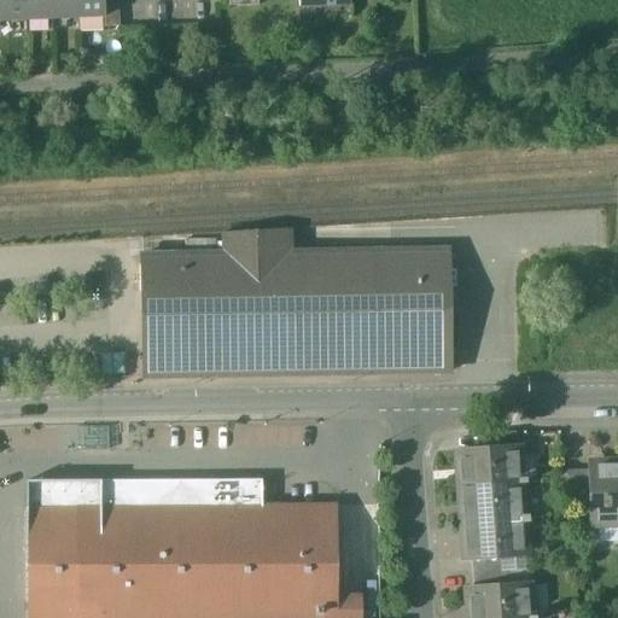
[(23,0),(0,0),(0,22),(24,22),(23,0)]
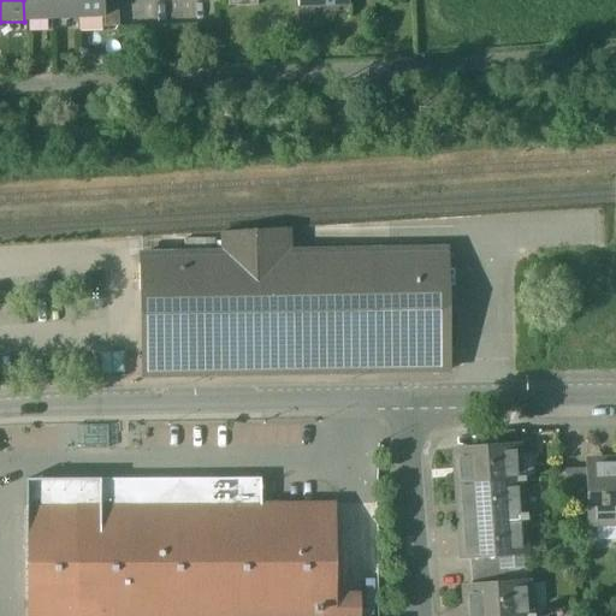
[(49,0),(23,0),(24,22),(51,21),(49,0)]
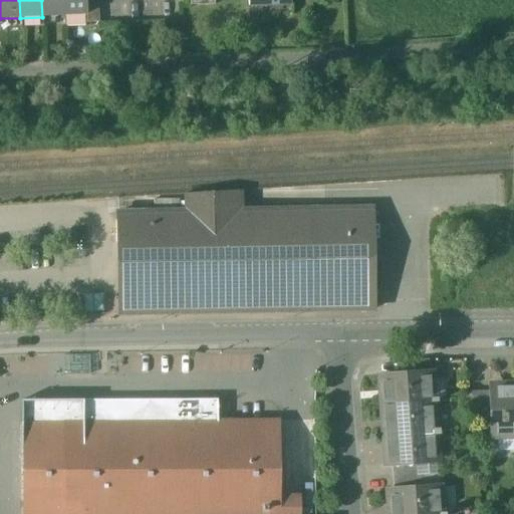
[(62,0),(41,0),(42,17),(63,16),(62,0)]
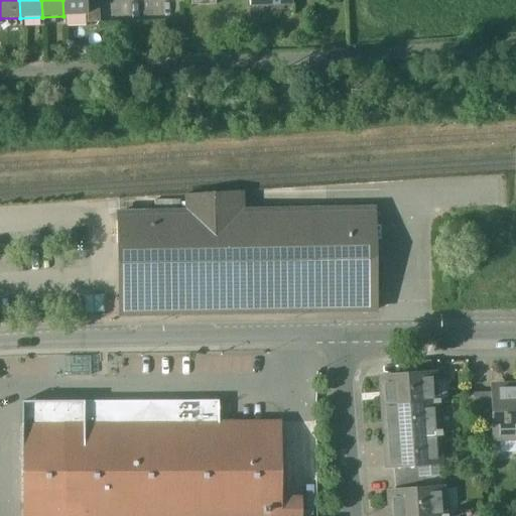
[(62,0),(63,16),(85,15),(87,15),(86,0),(62,0)]
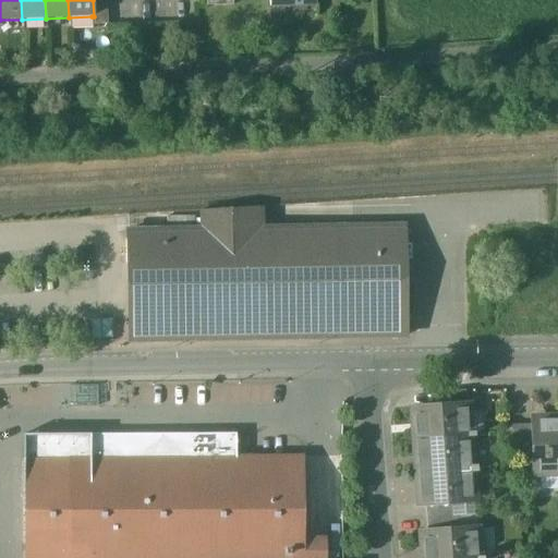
[(106,0),(93,0),(94,25),(107,24),(106,0)]
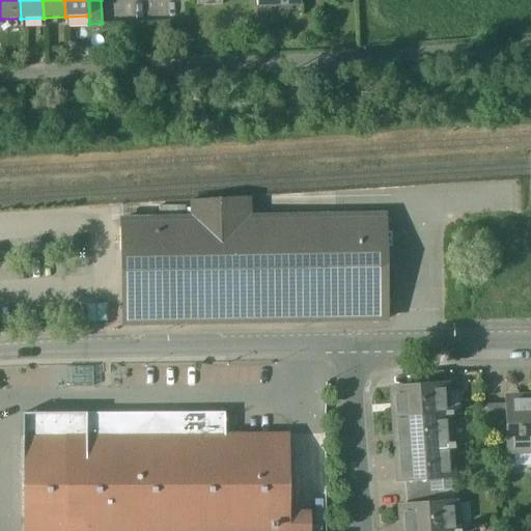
[(246,197),(192,201),(193,220),(171,220),(171,219),(169,219),(169,220),(147,221),(147,220),(145,220),(145,221),(123,221),(123,220),(121,220),(122,326),(136,326),(136,325),(151,325),(154,325),(154,324),(175,324),(175,325),(177,325),(177,324),(199,323),(199,325),(201,325),(201,323),(223,323),(223,324),(225,324),(225,323),(247,323),(247,324),(249,324),(249,323),(271,322),(272,323),(273,323),(273,322),(296,322),(296,323),(298,323),(298,322),(318,320),(319,322),(322,322),(322,320),(340,320),(340,322),(342,322),(343,320),(362,320),(362,322),(364,322),(364,320),(383,319),(383,320),(385,320),(385,318),(384,318),(384,296),(385,296),(385,292),(384,292),(384,270),(385,270),(385,267),(384,267),(383,244),(384,244),(384,241),(383,241),(383,218),(384,218),(384,216),(381,216),(381,217),(362,217),(362,216),(360,216),(360,217),(341,217),(341,216),(338,216),(338,217),(319,218),(319,217),(317,217),(317,218),(296,218),(296,217),(294,217),(294,218),(272,219),(272,218),(270,218),(270,219),(247,219),(246,197)]
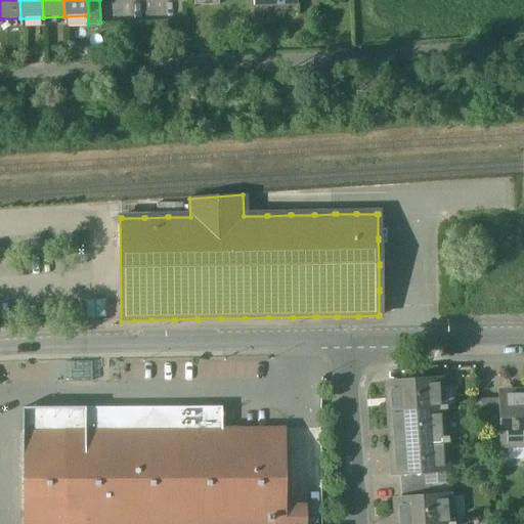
[(436,368),(410,368),(411,381),(436,379),(436,368)]
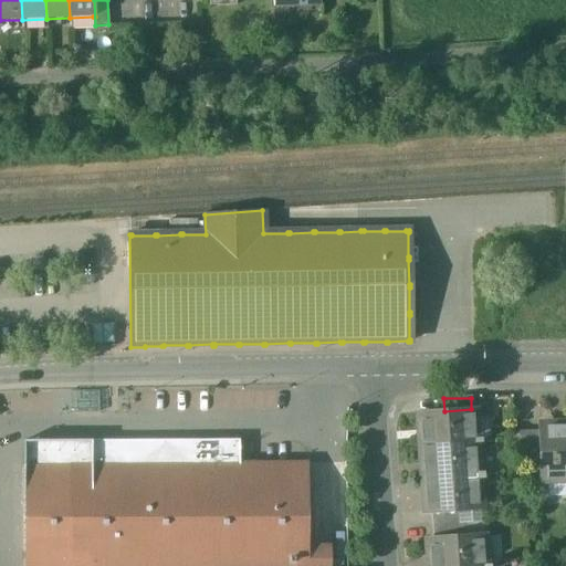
[(444,411),(419,413),(421,447),(474,442),(474,440),(472,409),(471,409),(444,411)]
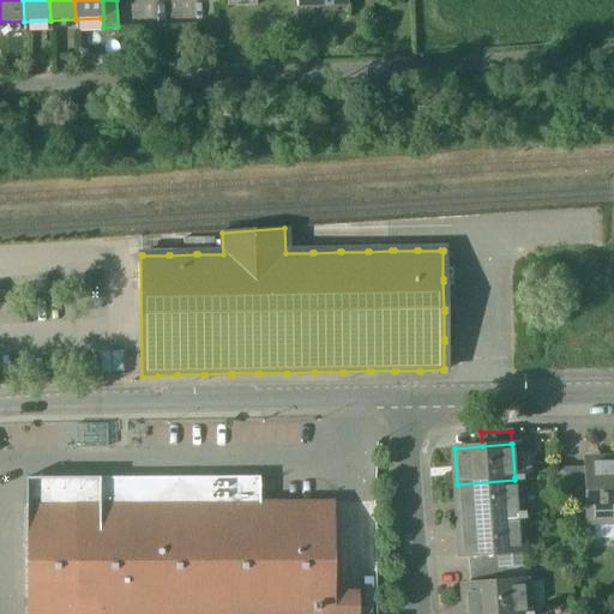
[(613,461),(585,462),(585,468),(585,497),(587,519),(613,518),(613,461)]
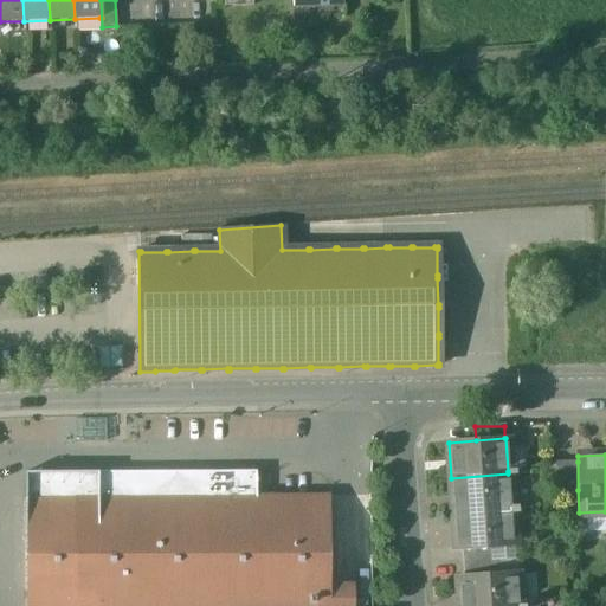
[(563,462),(549,462),(550,491),(563,491),(563,462)]
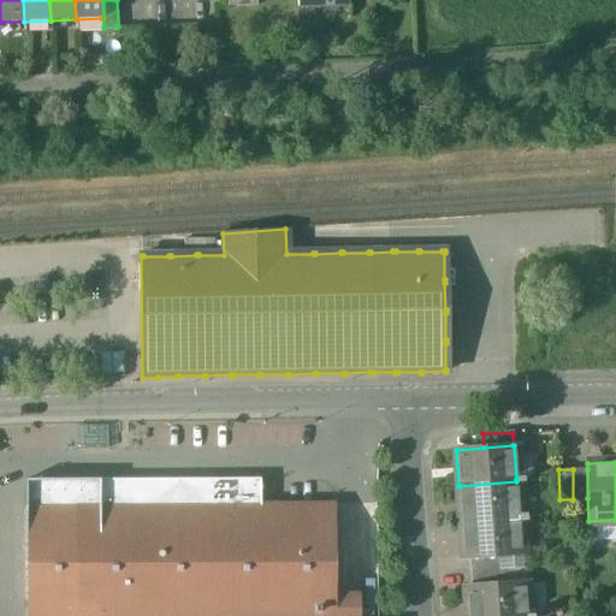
[(587,469),(573,469),(573,499),(587,498),(587,469)]
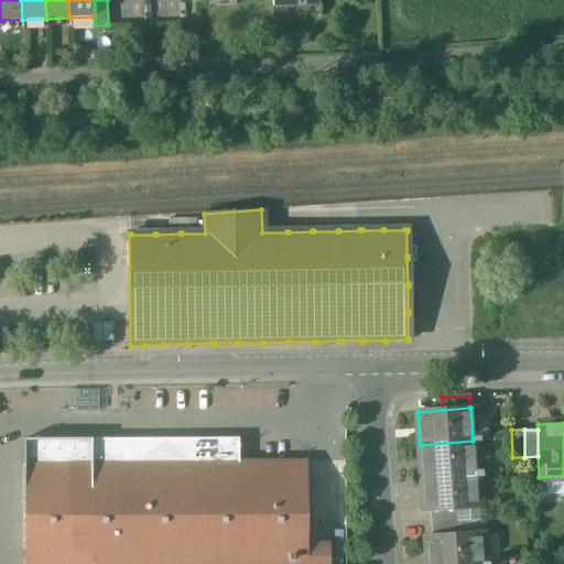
[(307,463),(266,463),(238,463),(238,436),(23,437),(23,563),(307,563),(307,551),(307,463)]
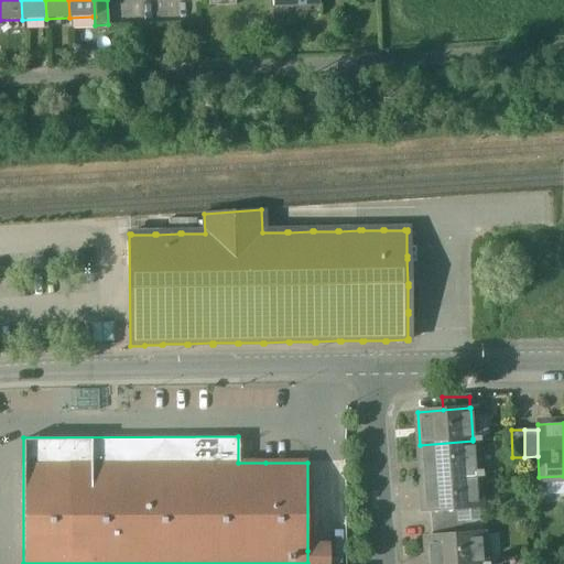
[(473,441),(420,445),(422,478),(476,475),(475,472),(473,441)]
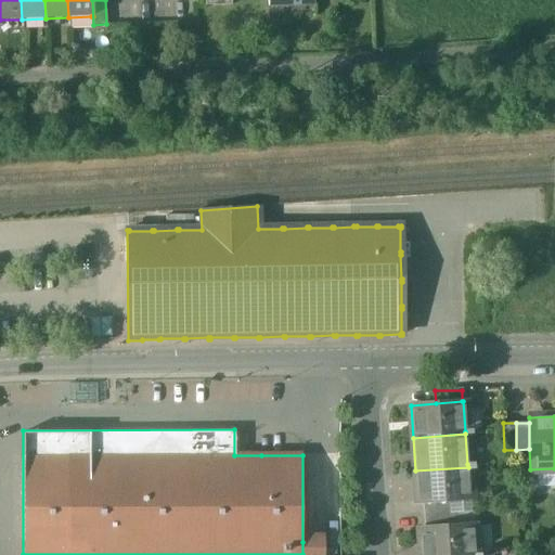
[(468,467),(415,470),(417,502),(423,502),(448,500),(469,499),(468,469),(468,467)]
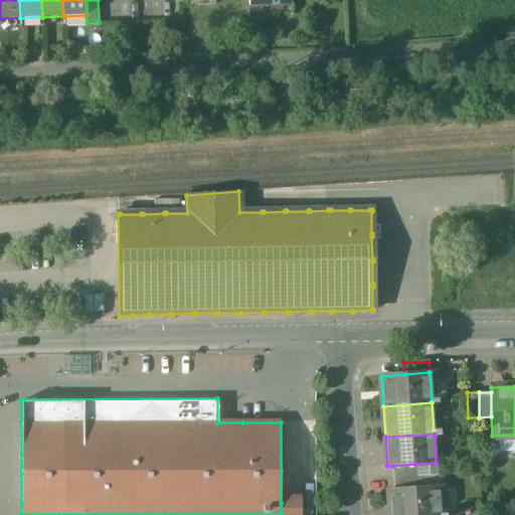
[(415,464),(392,466),(393,479),(416,477),(415,464)]
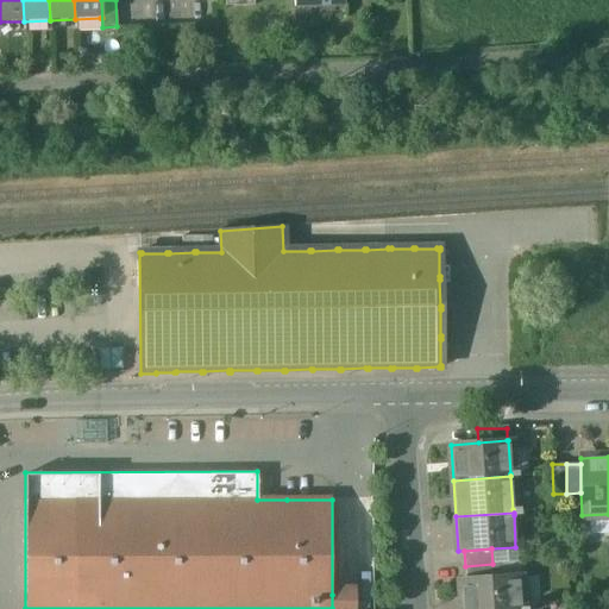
[(493,564),(465,566),(465,581),(498,578),(497,564),(493,564)]
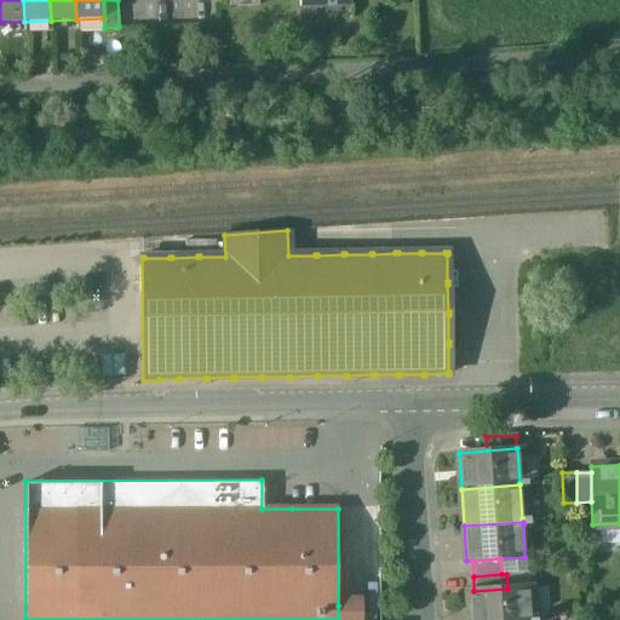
[(474,591),(470,591),(471,619),(529,619),(527,587),(474,591)]
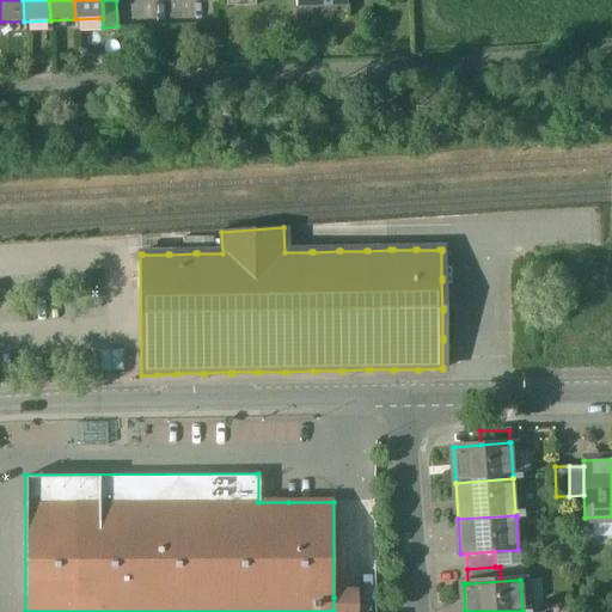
[(356,611),(357,597),(334,598),(334,611),(356,611)]
